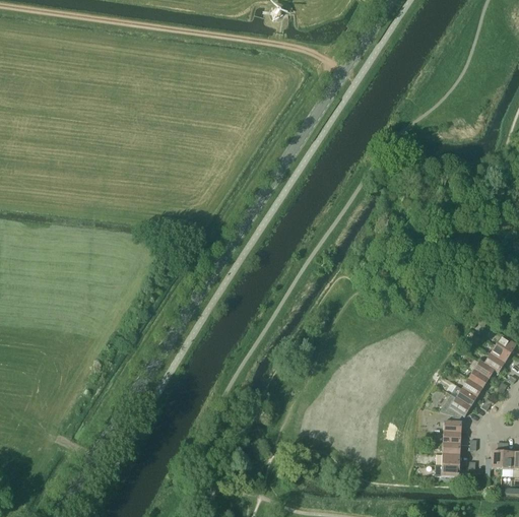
[(282,15),(282,11),(280,8),(276,7),(273,9),(272,13),(275,16),(279,17),(282,15)]
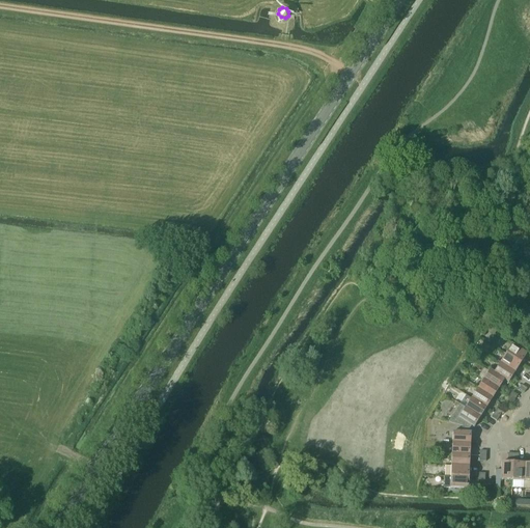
[(493,324),(489,330),(494,333),(498,327),(493,324)]
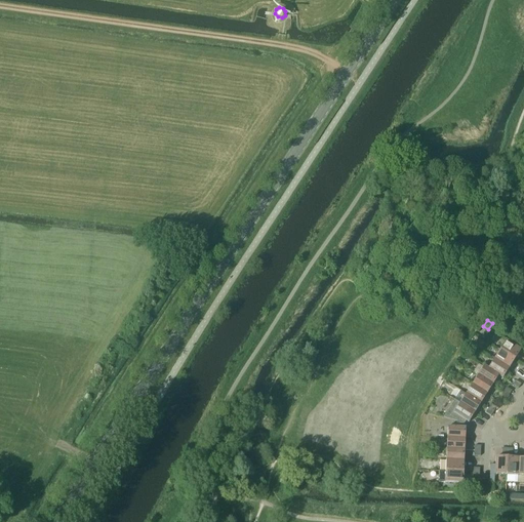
[(507,337),(500,347),(516,357),(522,347),(507,337)]
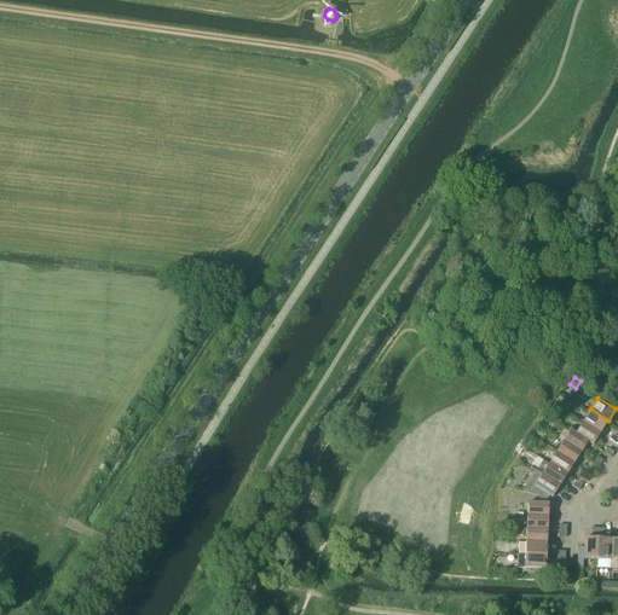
[(601,431),(608,421),(590,408),(583,419),(601,431)]
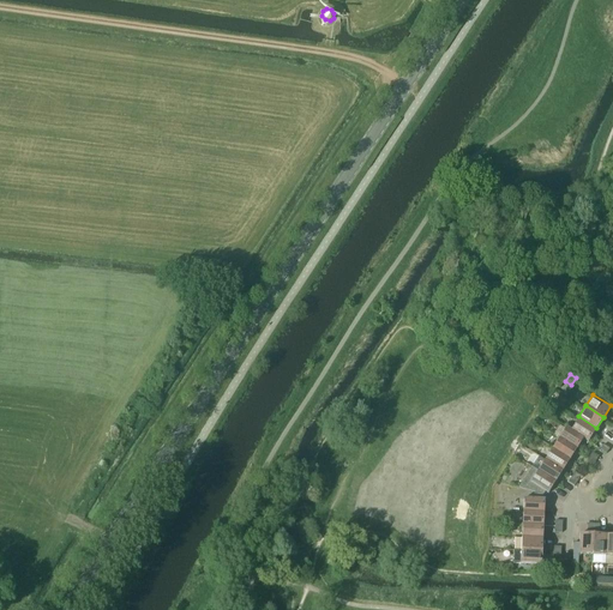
[(589,439),(596,428),(578,416),(572,427),(571,428),(584,435),(584,436),(589,439)]
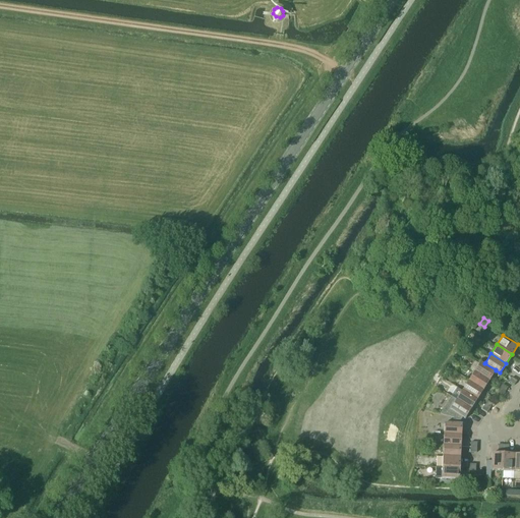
[(484,363),(485,362),(481,360),(475,369),(489,379),(496,370),(496,369),(484,363)]
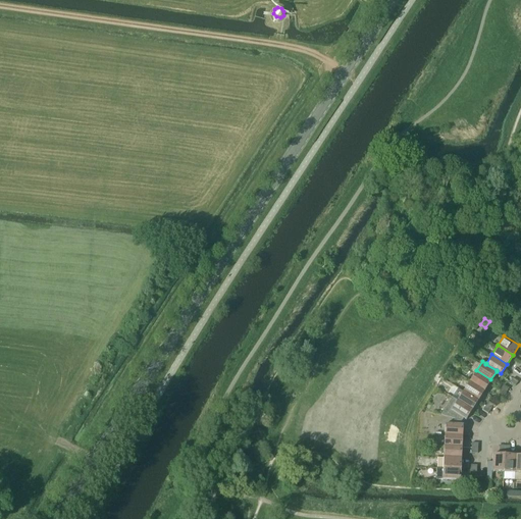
[(490,379),(476,370),(470,379),(484,388),(490,379)]
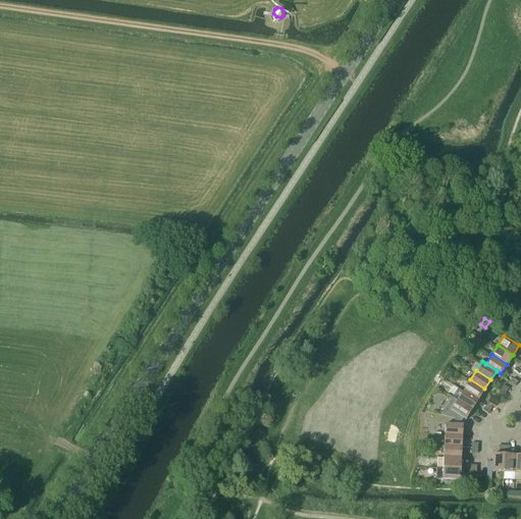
[(478,398),(484,388),(470,379),(464,388),(478,398)]
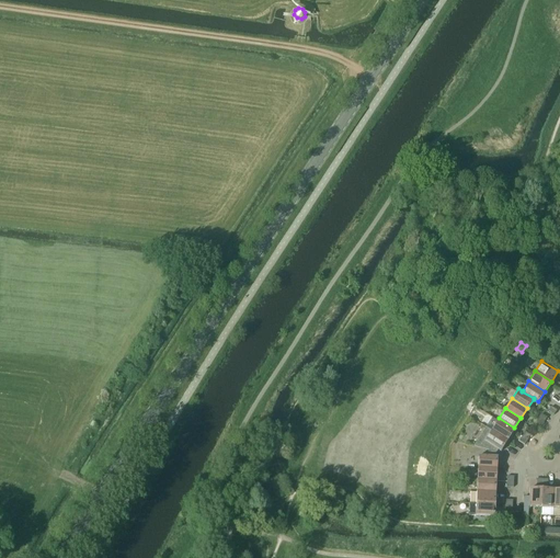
[(514,428),(499,418),(492,428),(509,439),(514,428)]
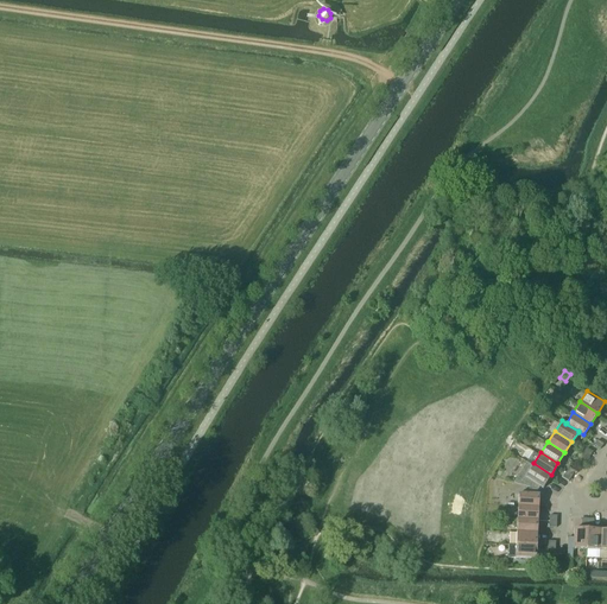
[(544,485),(551,475),(533,463),(532,465),(528,462),(514,481),(530,485),(536,487),(538,488),(541,484),(544,485)]
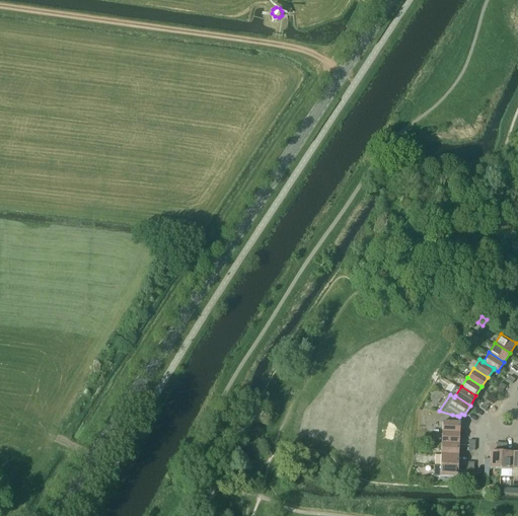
[(443,429),(460,430),(460,420),(457,420),(459,417),(457,416),(452,415),(449,419),(443,419),(443,429)]
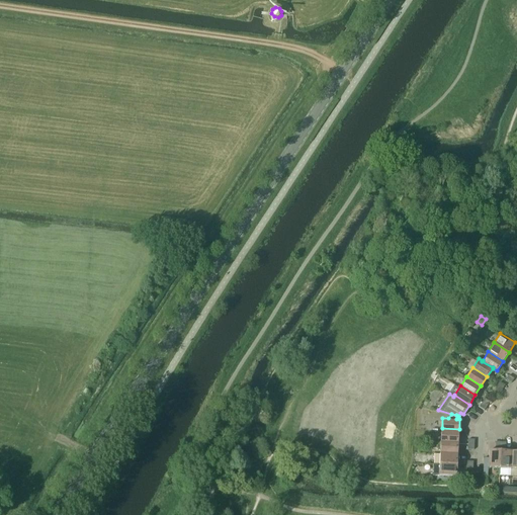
[(458,440),(459,429),(442,428),(441,439),(458,440)]
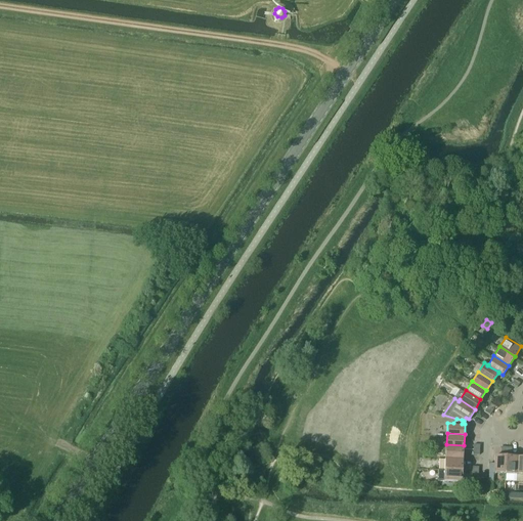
[(464,457),(464,445),(446,444),(445,456),(464,457)]
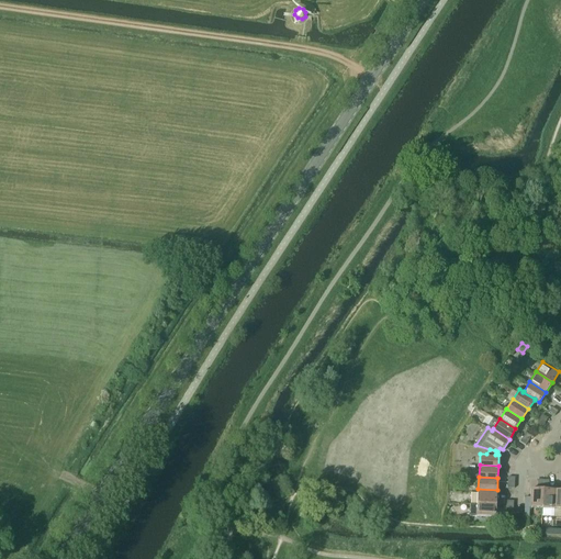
[(530,505),(542,506),(543,487),(531,487),(531,494),(530,505)]
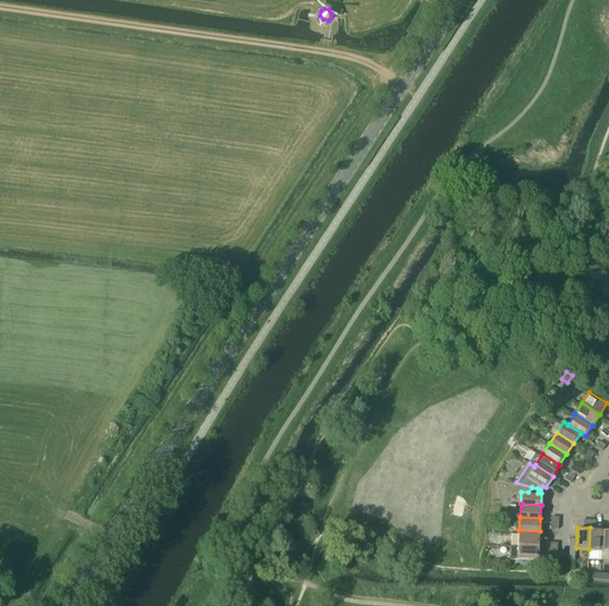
[(603,529),(590,528),(589,549),(602,549),(603,529)]
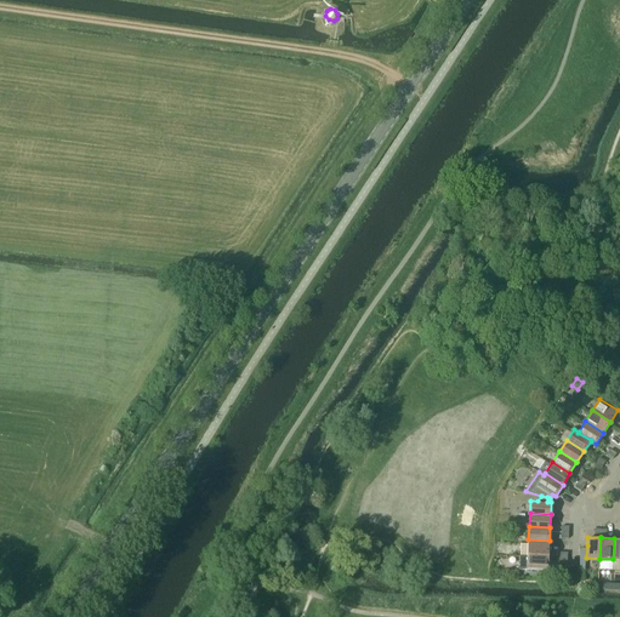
[(550,541),(528,540),(528,554),(549,554),(550,541)]
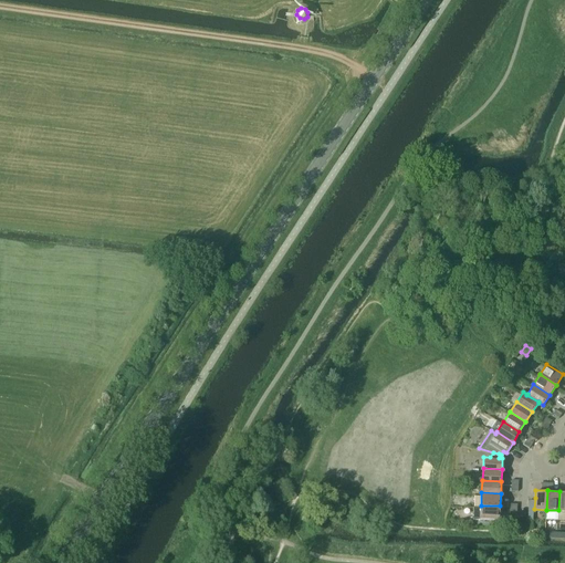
[(500,506),(481,506),(474,504),(473,517),(500,519),(500,506)]
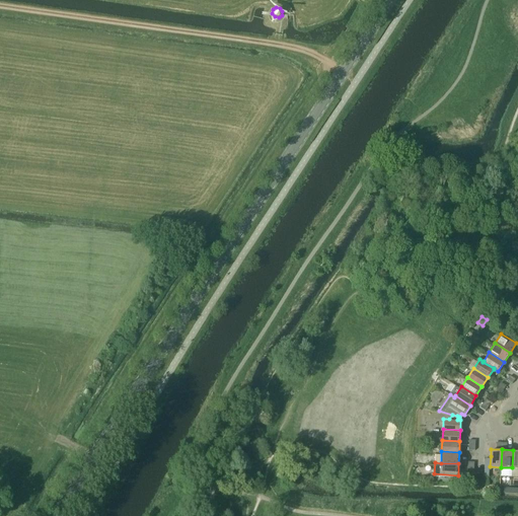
All buildings are outlined.
